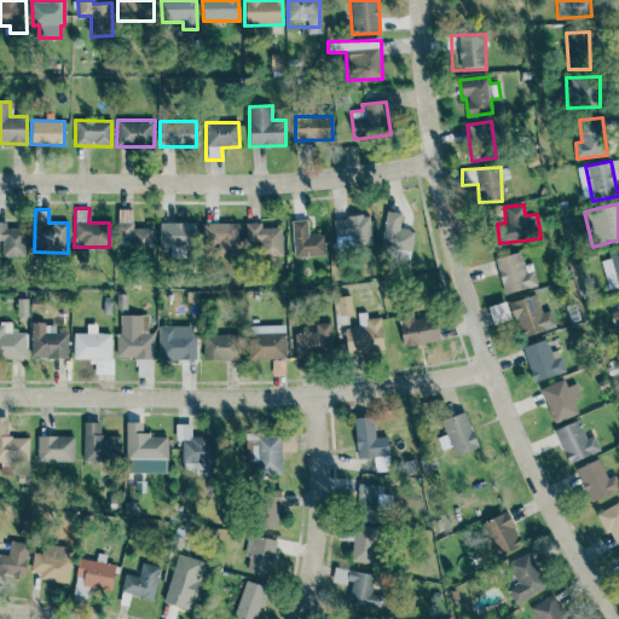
[(152,227),(132,227),(132,209),(117,209),(119,250),(154,250),(152,227)]
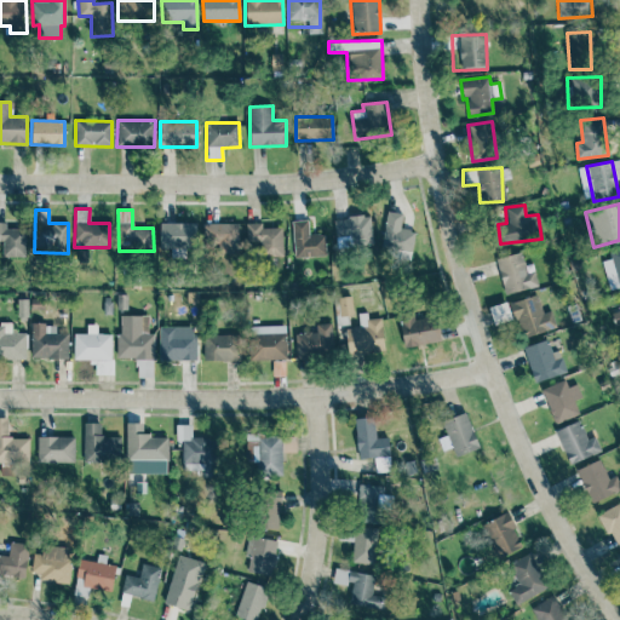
[(400,229),(402,213),(388,211),(380,257),(411,262),(414,231),(400,229)]
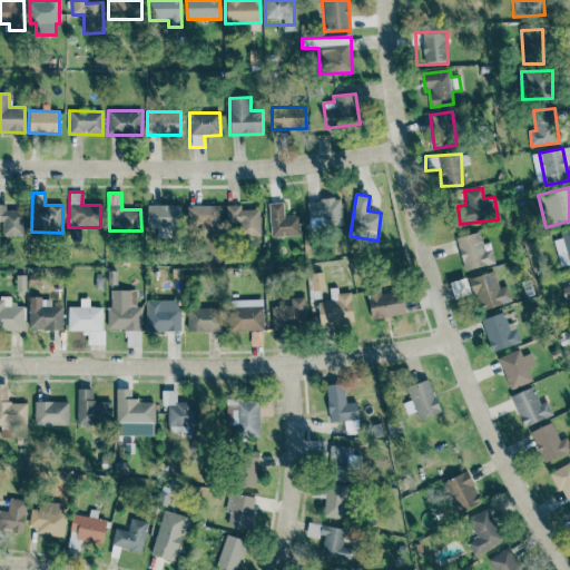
[(341,198),(307,200),(308,227),(342,225),(341,198)]
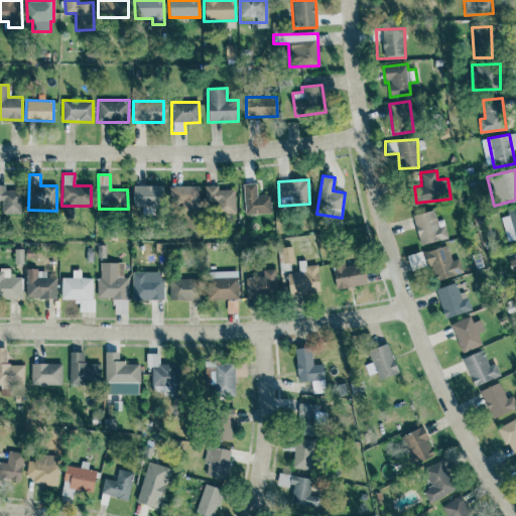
[(271,213),(270,195),(257,196),(256,183),(244,183),(244,214),(271,213)]
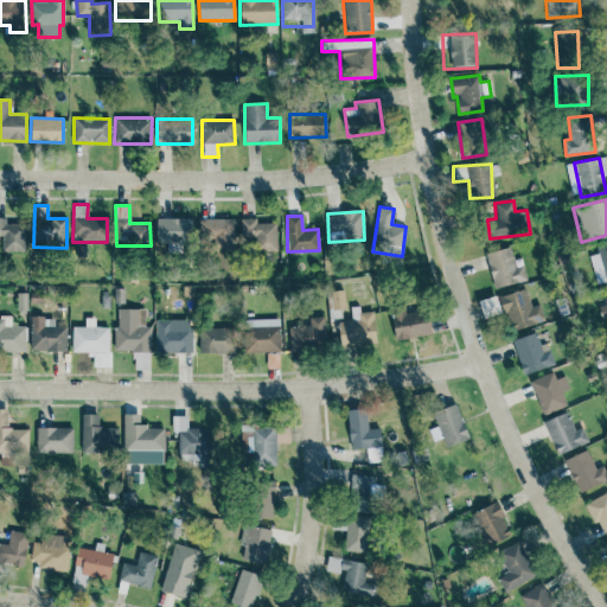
[(25,250),(24,223),(5,224),(5,217),(0,217),(0,236),(2,236),(2,251),(25,250)]
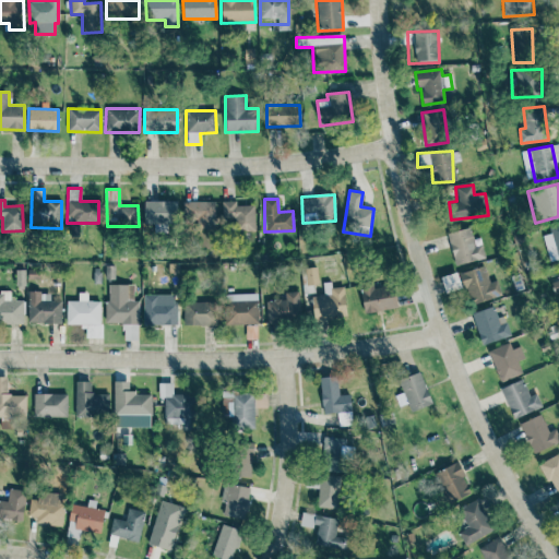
[(176,201),(144,201),(144,224),(153,224),(154,233),(167,233),(166,224),(177,224),(176,201)]
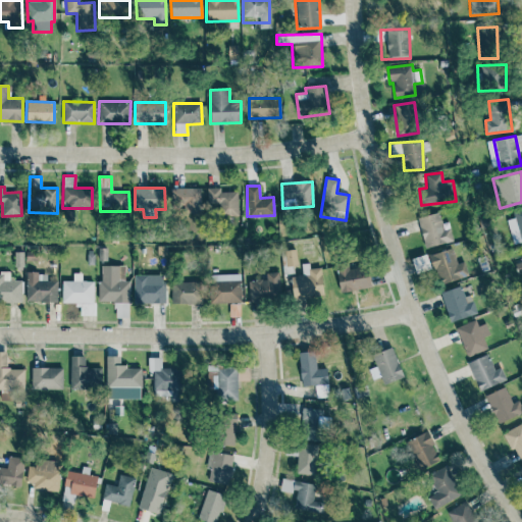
[(172,210),(200,209),(199,188),(171,189),(172,210)]
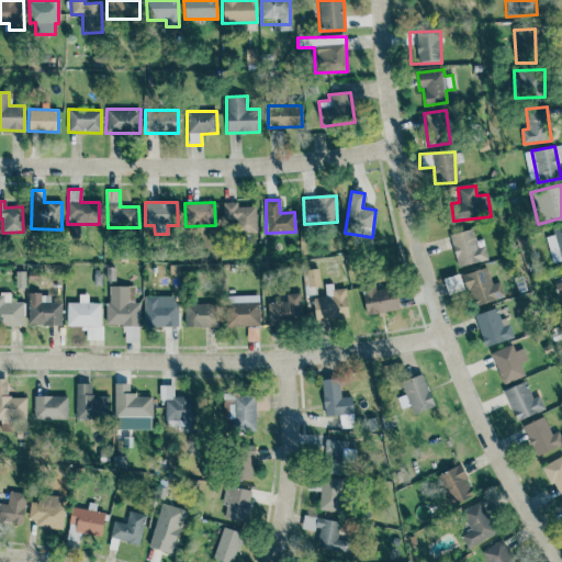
[(256,231),(256,206),(236,206),(236,202),(223,202),(224,232),(256,231)]
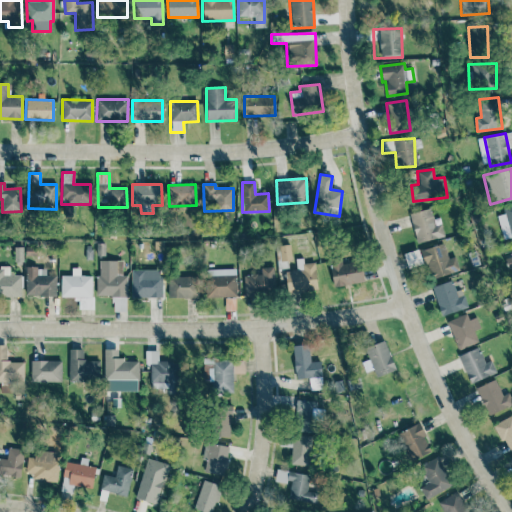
[(410,213),(416,242),(443,237),(440,217),(432,218),(431,209),(410,213)]
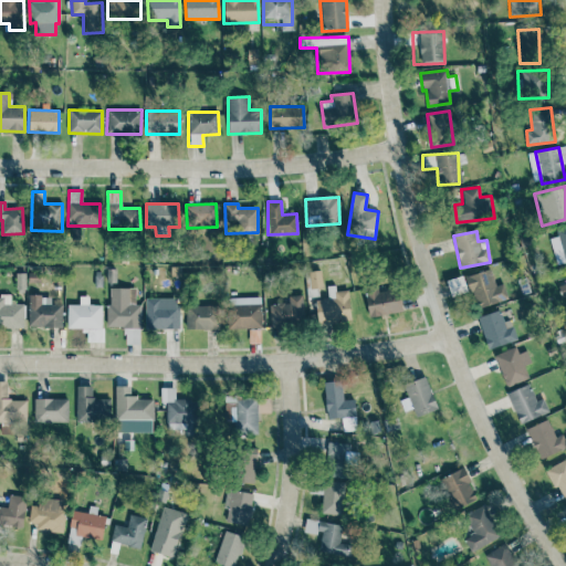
[(310,289),(322,287),(320,270),(307,271),(310,289)]
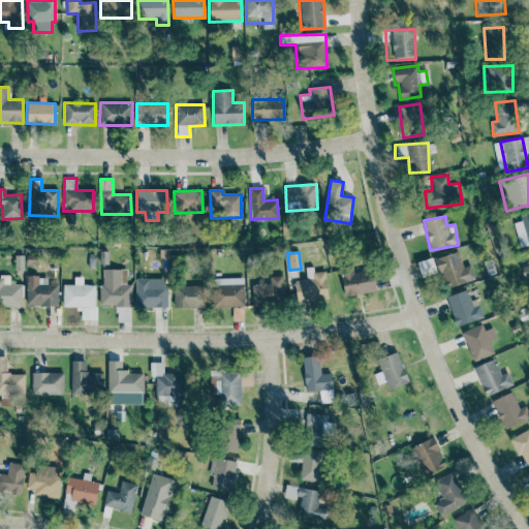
[(443,288),(474,281),(470,265),(462,267),(459,252),(436,257),(443,288)]
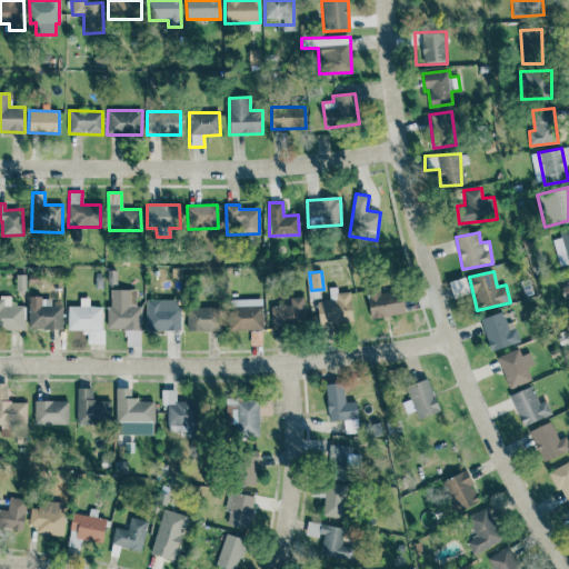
[(469,293),(466,277),(449,280),(451,297),(469,293)]
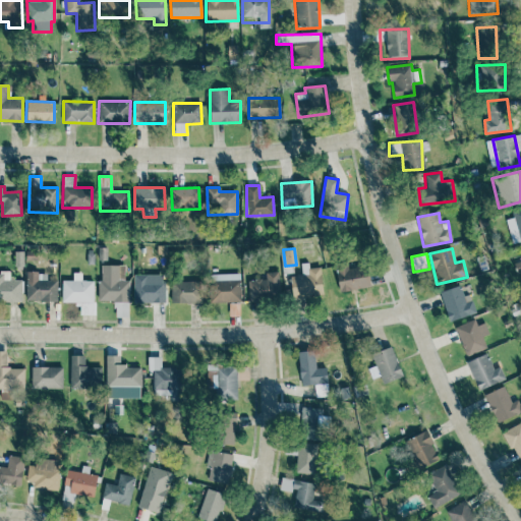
[(99,301),(128,301),(128,280),(124,280),(124,265),(100,265),(99,301)]
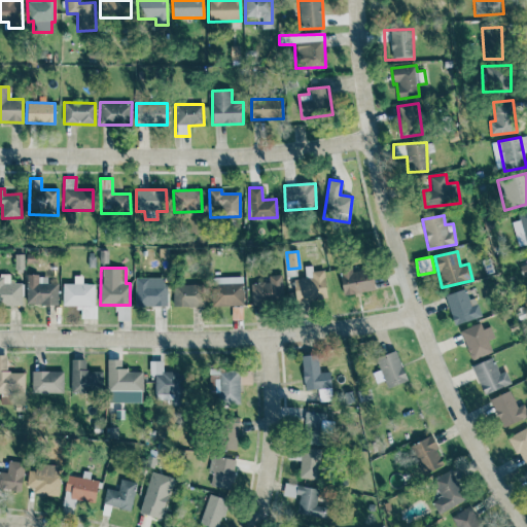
[(343,294),(375,291),(373,269),(341,272),(343,294)]
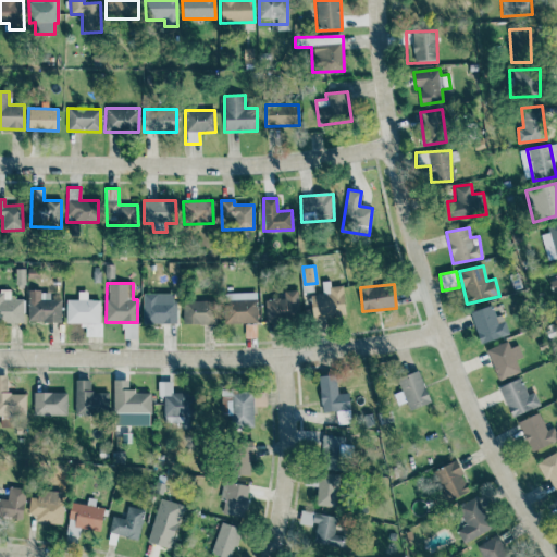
[(0,291),(0,322),(23,322),(23,299),(12,299),(12,291),(0,291)]
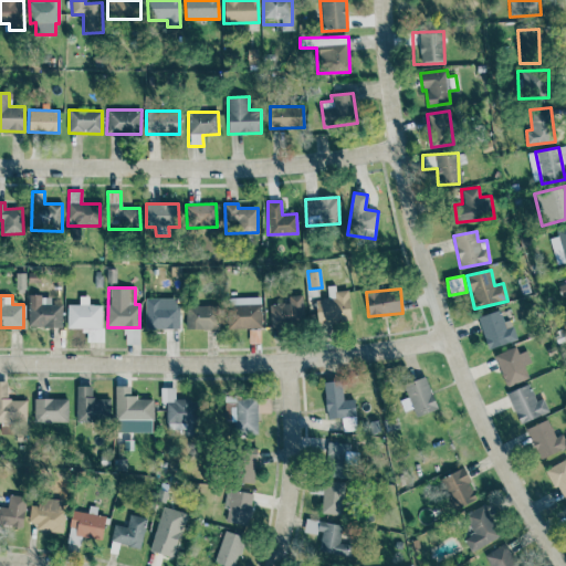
[(50,304),(50,295),(29,295),(28,326),(61,327),(62,304),(50,304)]
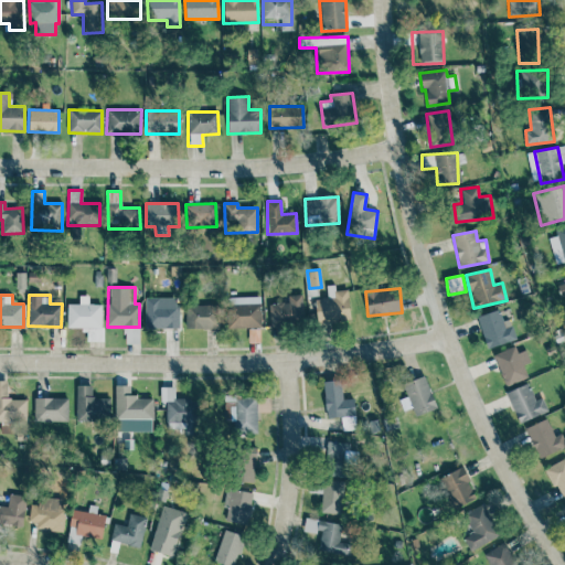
[(269,327),(302,326),(302,295),(287,295),(288,302),(269,302),(269,327)]
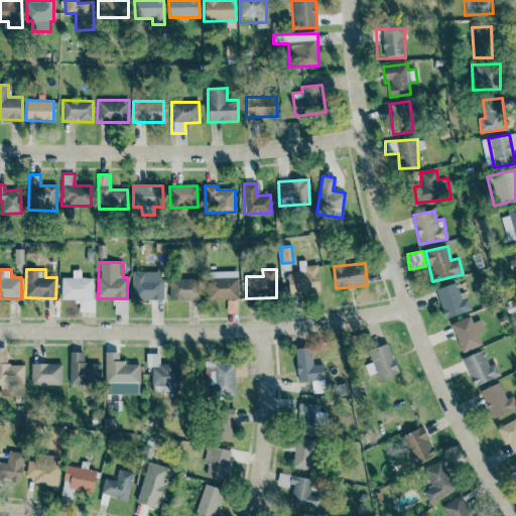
[(60,278),(61,300),(92,299),(92,277),(81,277),(80,270),(72,270),(72,277),(60,278)]
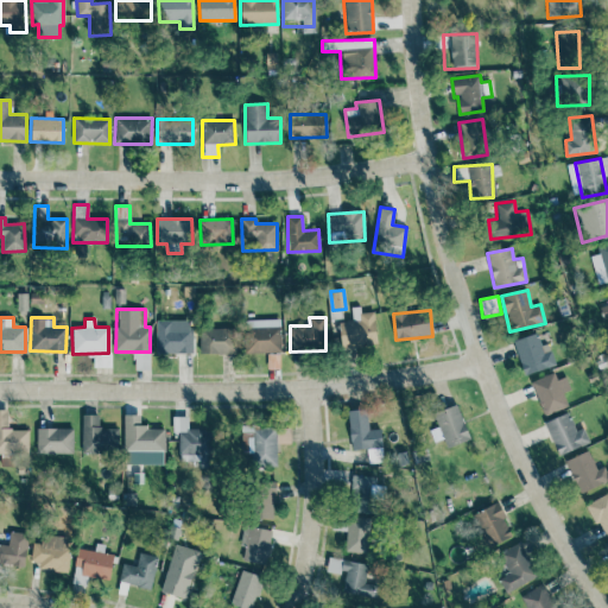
[(156,354),(191,353),(191,320),(156,321),(156,354)]
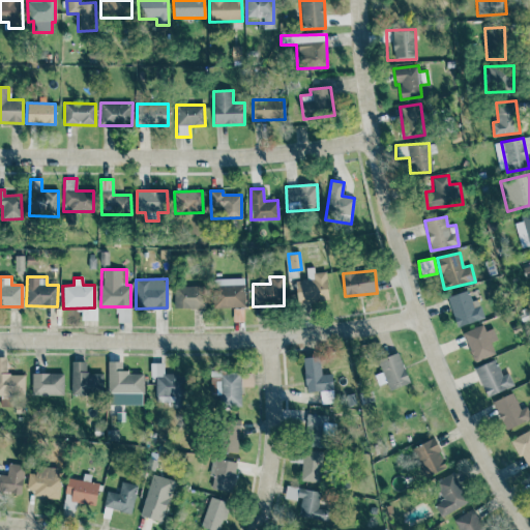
[(233,321),(243,321),(243,307),(244,307),(244,278),(213,278),(213,307),(233,307),(233,321)]
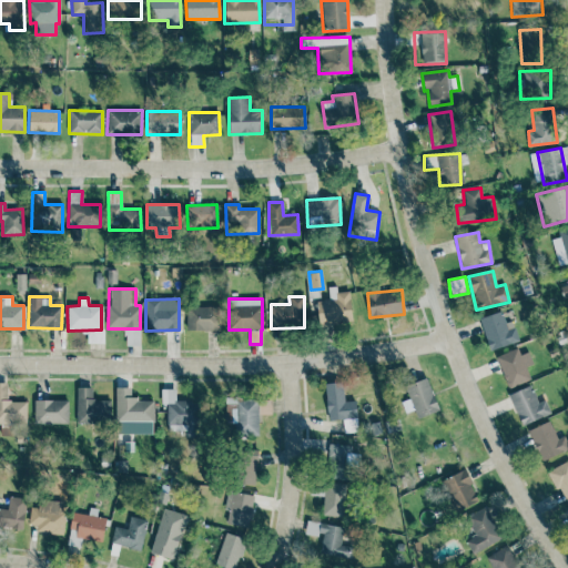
[(186,307),(186,331),(220,331),(219,306),(186,307)]
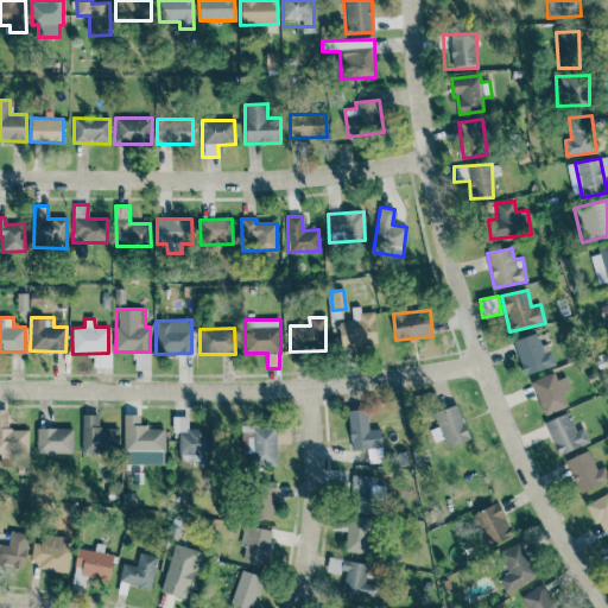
[(512,341),(524,375),(555,365),(548,343),(540,346),(537,333),(512,341)]
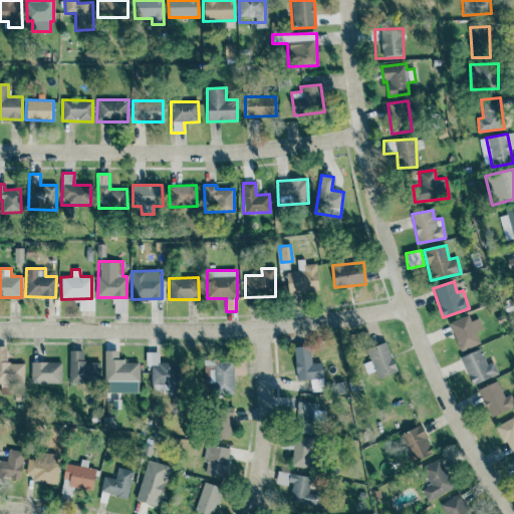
[(471,321),(468,314),(449,322),(460,350),(480,342),(475,331),(482,328),(478,318),(471,321)]
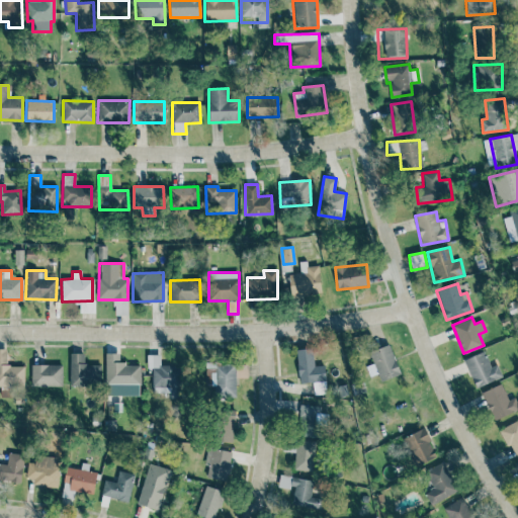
[(380,380),(399,375),(391,345),(369,351),(373,364),(366,366),(369,376),(377,373),(380,380)]
